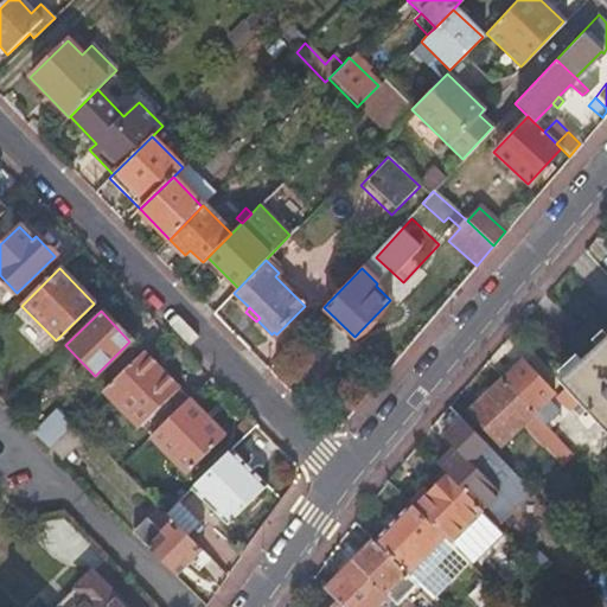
[(606,338),(560,383),(566,390),(579,403),(606,433),(606,338)]
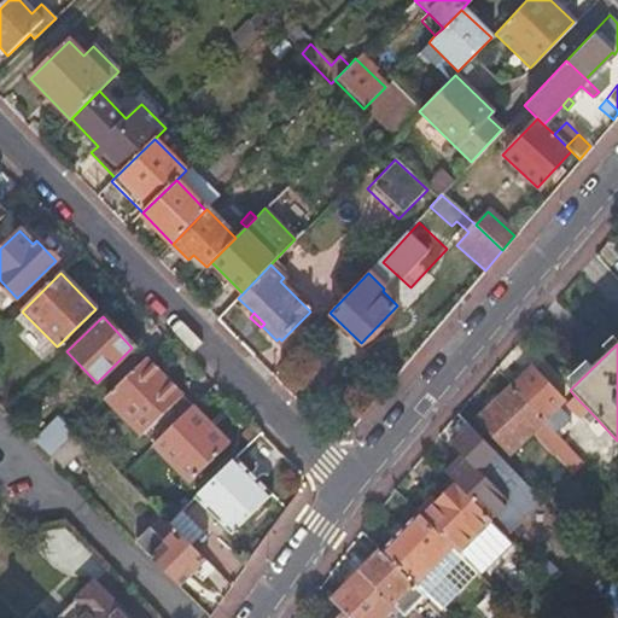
[(167,432),(192,407),(181,396),(181,395),(145,359),(105,398),(141,436),(156,421),(167,432)]
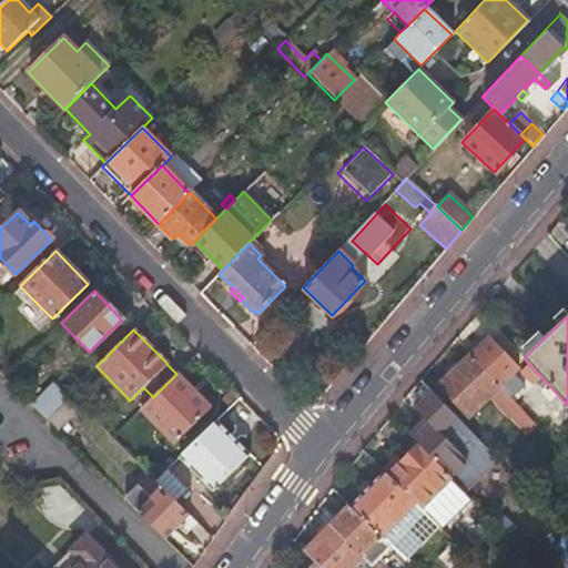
[(489,337),(470,356),(498,385),(517,366),(489,337)]
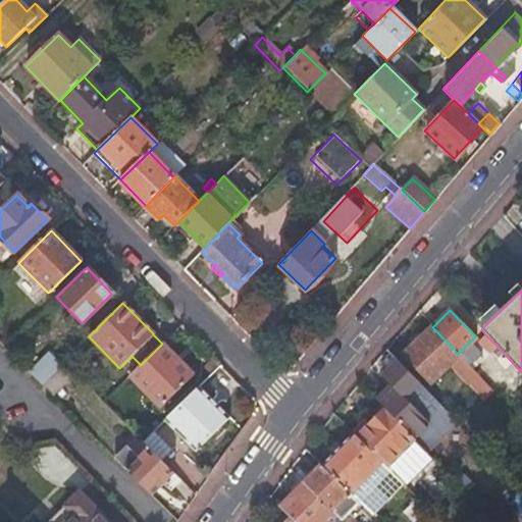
[(484,400),(492,390),(458,354),(432,327),(403,355),(430,382),(449,365),(484,400)]
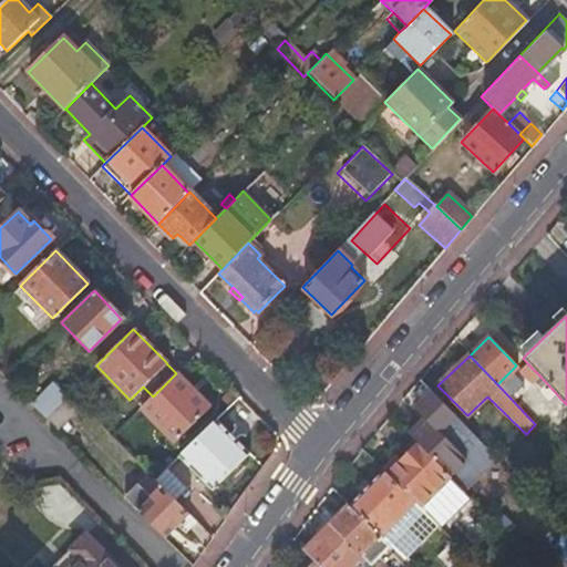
[(521,371),(532,384),(540,377),(528,364),(521,371)]
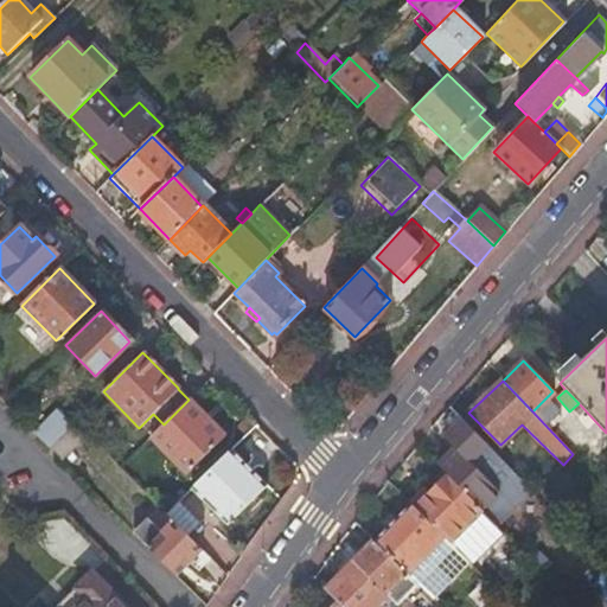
[(149,439),(185,474),(224,434),(190,398),(189,400),(164,425),(149,439)]
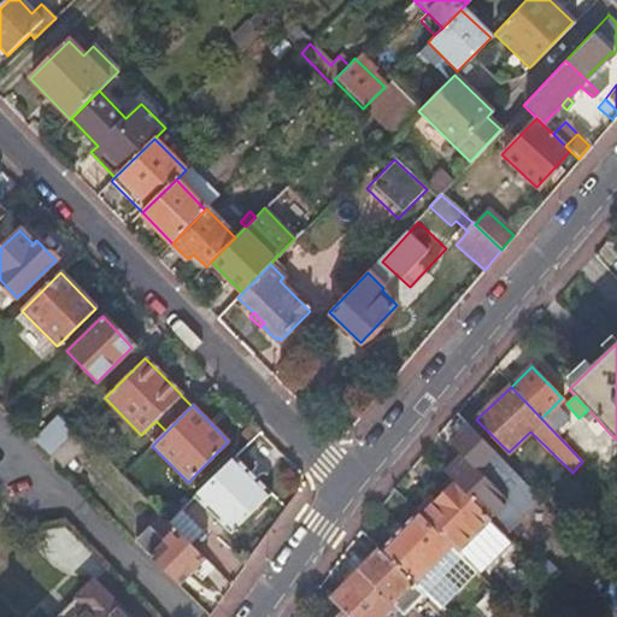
[(48,454),(72,432),(59,419),(36,442),(48,454)]
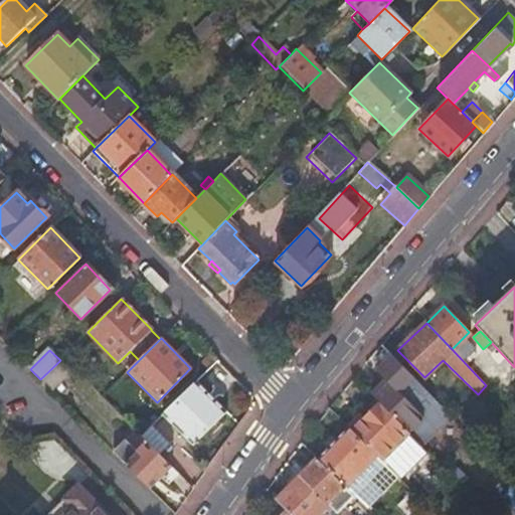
[(379,402),(408,433),(423,416),(407,400),(420,386),(414,379),(413,378),(391,355),(376,370),(377,371),(375,373),(377,375),(379,373),(385,380),(371,394),(379,402)]
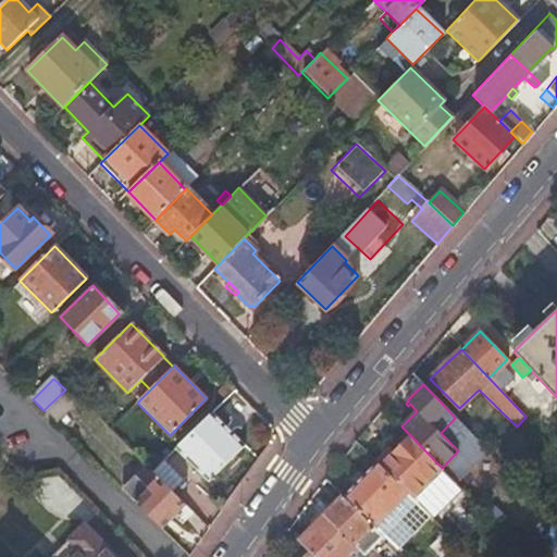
[(175,449),(209,482),(245,446),(212,412),(175,449)]
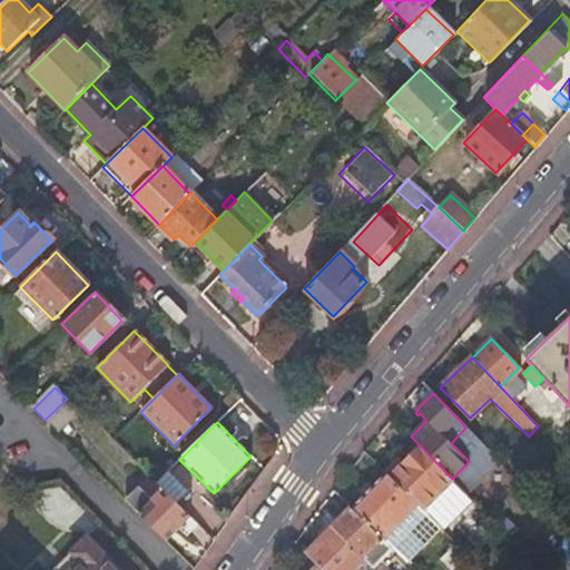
[(389,475),(442,531),(473,500),(455,482),(452,479),(420,445),(389,475)]
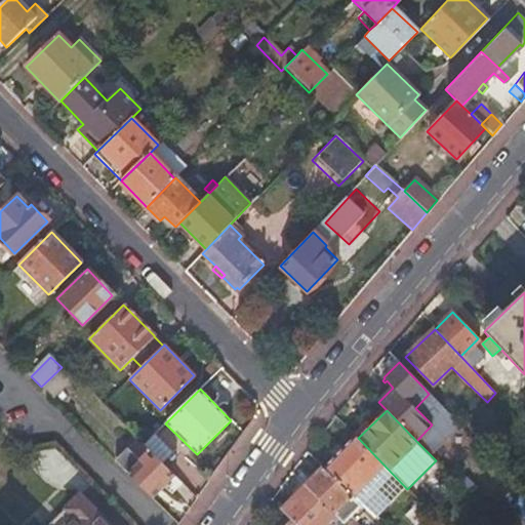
[(150,451),(162,463),(172,452),(155,435),(144,445),(150,451)]
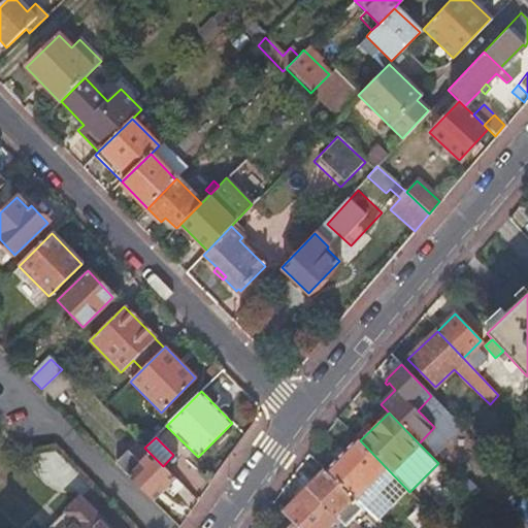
[(353,498),(381,525),(410,493),(409,492),(360,440),(357,437),(325,470),(353,498)]
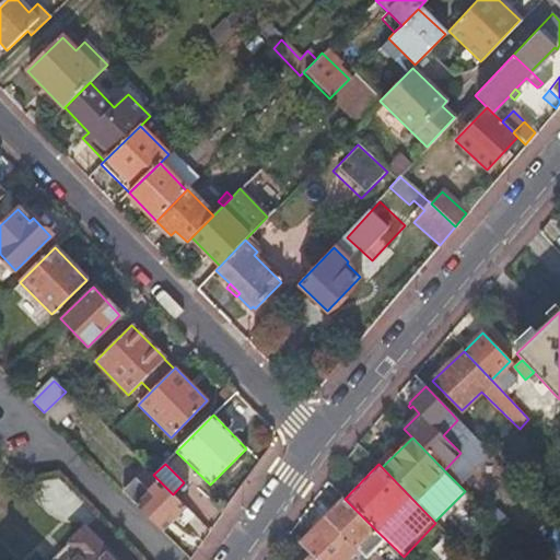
[(183,526),(194,514),(173,494),(160,481),(149,492),(136,478),(123,491),(163,532),(175,518),(183,526)]
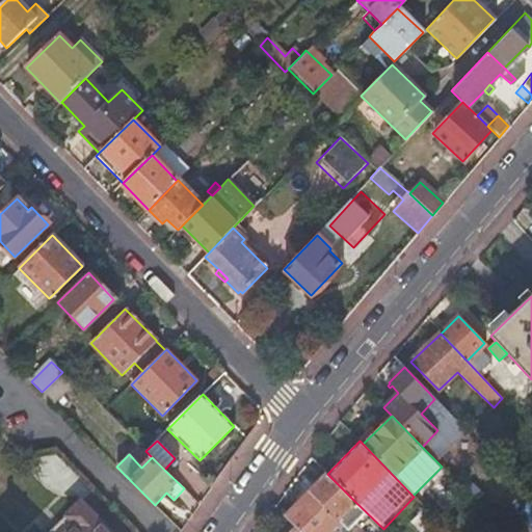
[(346,530),(348,531),(361,531),(343,514),(355,502),(327,474),(309,493),(338,521),(338,522),(346,530)]
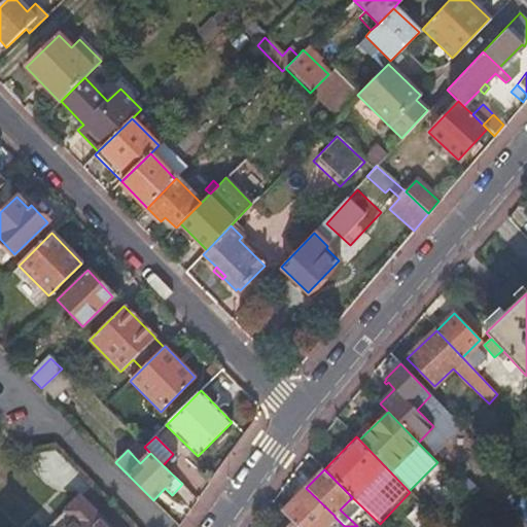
[(306,488),(282,512),(289,519),(292,522),(296,526),(322,526),(335,516),(306,488)]
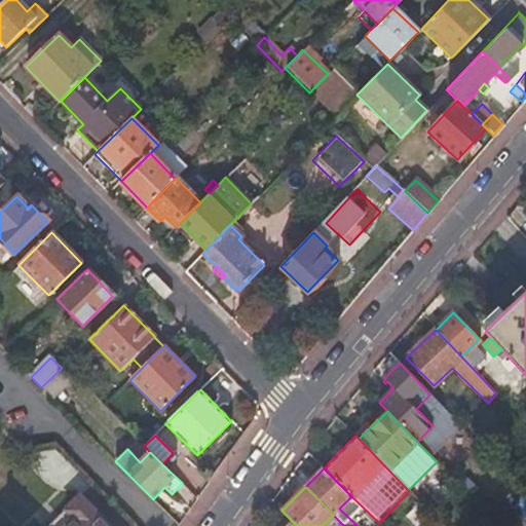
[(525,520),(525,494),(513,505),(525,520)]
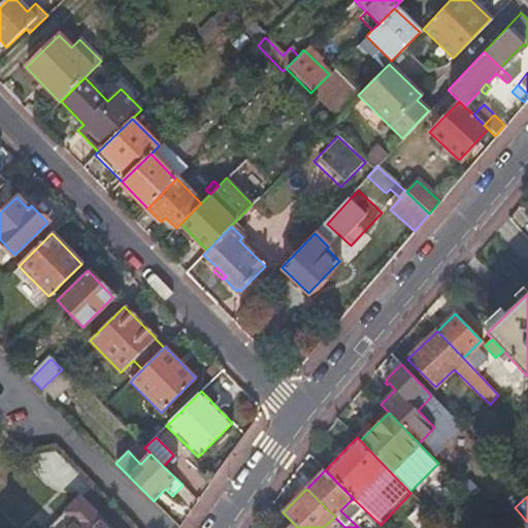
[(65,510),(83,527),(108,527),(77,497),(65,510)]
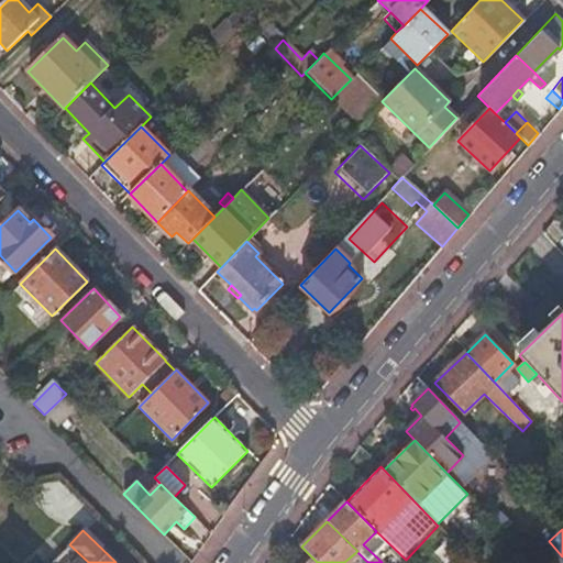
[(88,562),(69,544),(51,562),(88,562)]
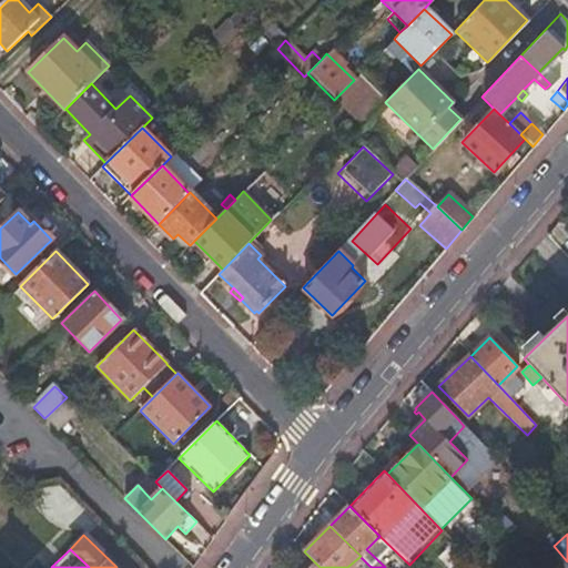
[(361,557),(361,556),(347,567),(367,567),(369,566),(361,557)]
